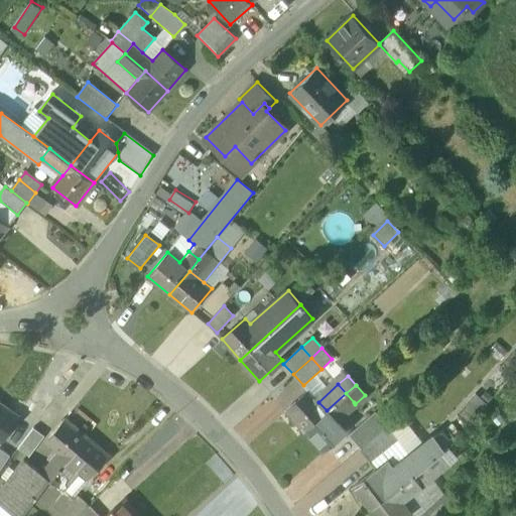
[(318,402),(308,390),(285,410),(304,431),(327,411),(327,410),(318,402)]
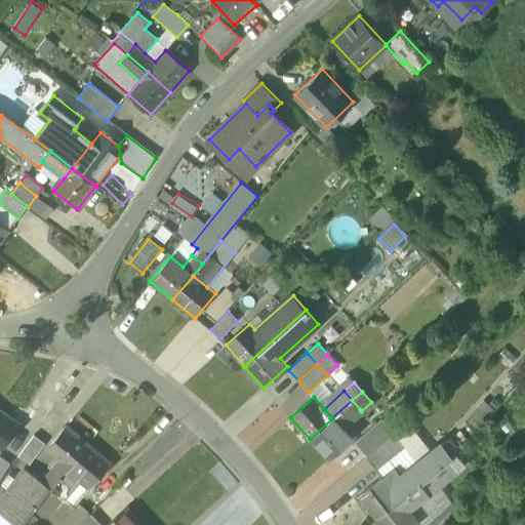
[(360,409),(352,400),(332,417),(340,428),(360,409)]
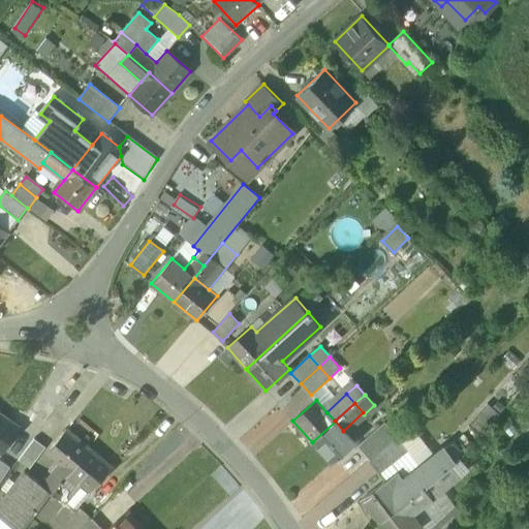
[(0,414),(0,452),(2,453),(20,428),(0,414)]
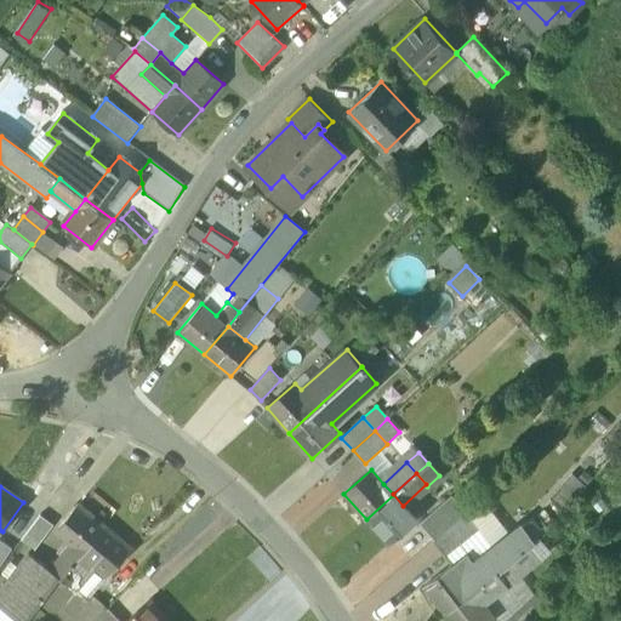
[(393,494),(393,495),(366,519),(389,545),(416,520),(403,506),(393,494)]
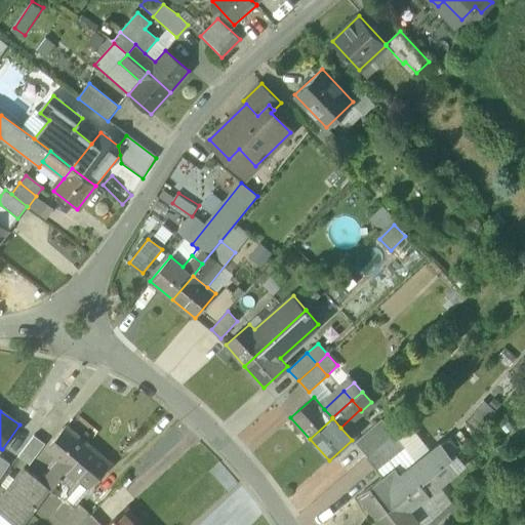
[(380,419),(354,443),(365,457),(393,433),(380,419)]
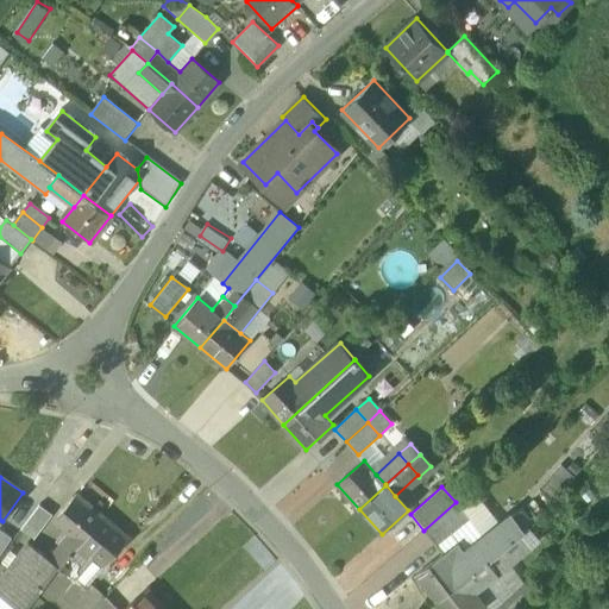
[(104,515),(79,495),(55,522),(69,534),(49,558),(60,566),(104,515)]
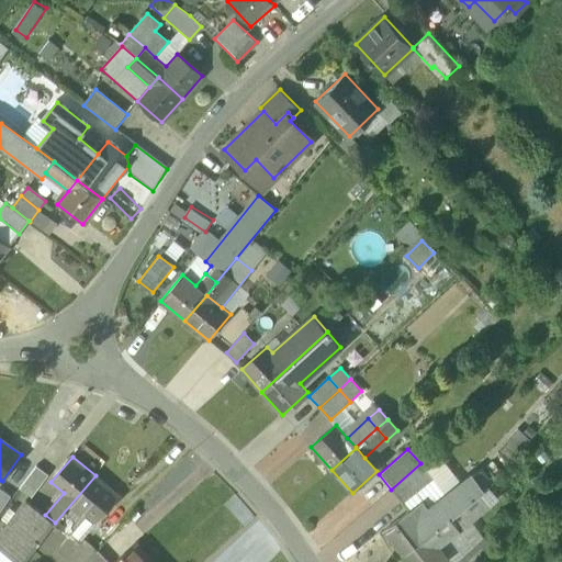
[(420,463),(391,490),(403,504),(433,479),(420,463)]
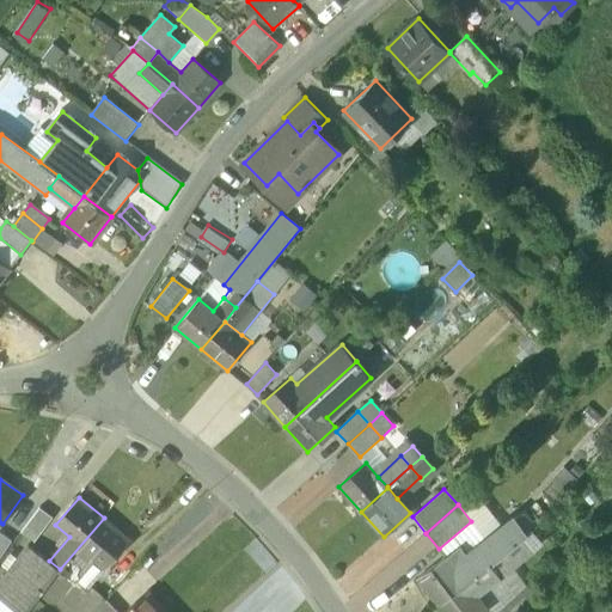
[(40,508),(22,532),(34,543),(53,518),(40,508)]
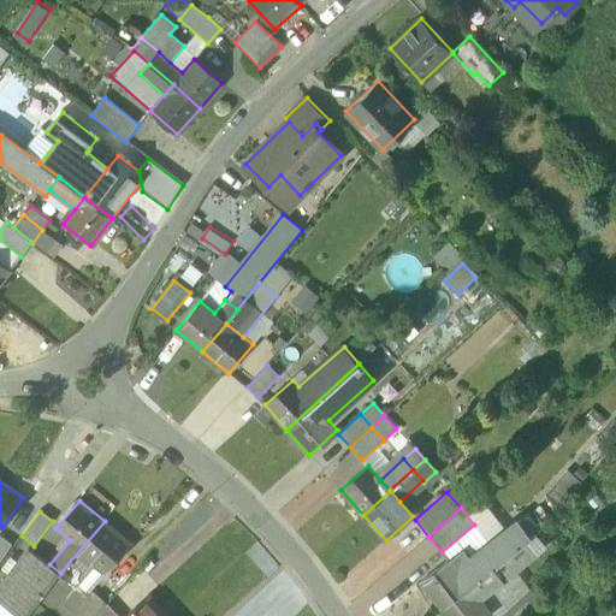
[(540,526),(527,515),(517,522),(528,537),(540,526)]
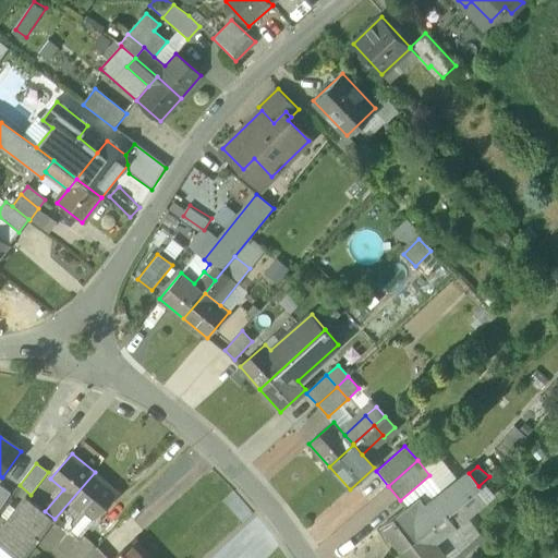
[(118,492),(95,472),(55,519),(64,528),(65,526),(69,530),(83,513),(81,512),(85,507),(97,517),(118,492)]
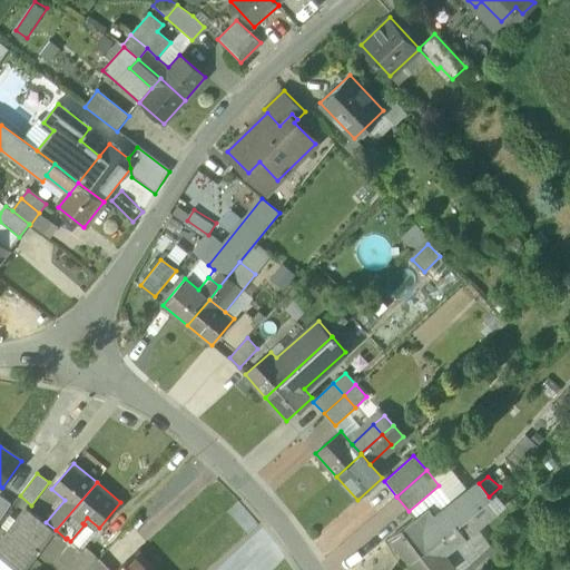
[(434,518),(422,528),(415,519),(414,519),(389,539),(408,563),(434,543),(458,524),(475,511),(487,500),(489,497),(479,483),(434,518)]
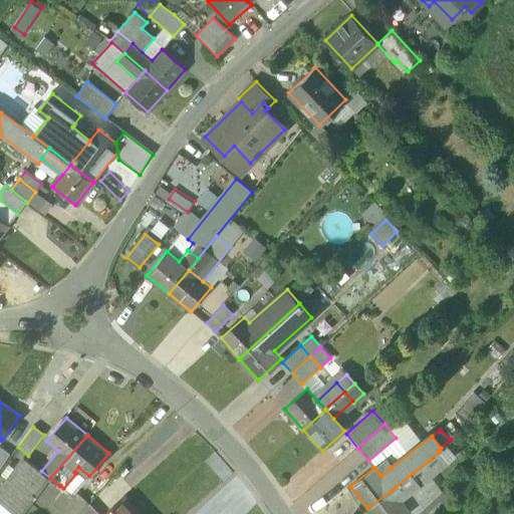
[(396,438),(368,461),(373,468),(374,468),(386,459),(392,467),(410,453),(397,437),(396,438)]
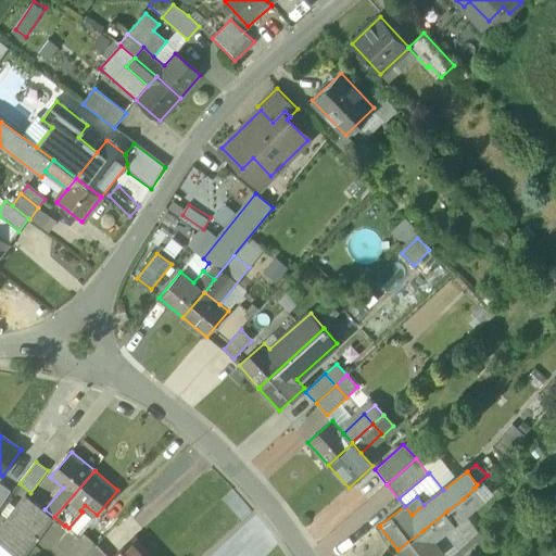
[(464,498),(446,512),(455,522),(483,497),(475,488),(464,498)]
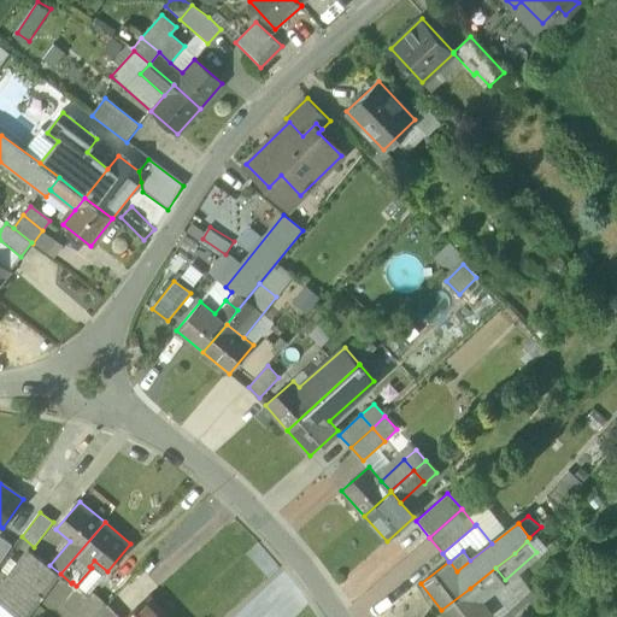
[(50,565),(30,550),(0,588),(0,600),(22,616),(27,616),(46,592),(60,574),(50,565)]
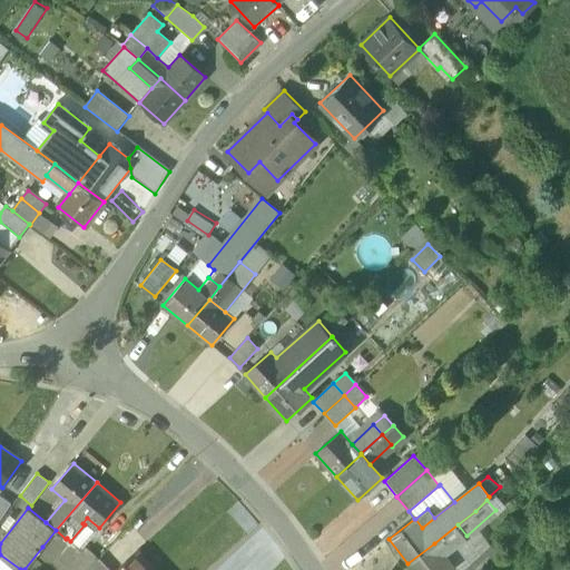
[(458,524),(434,543),(442,553),(467,536),(458,524)]
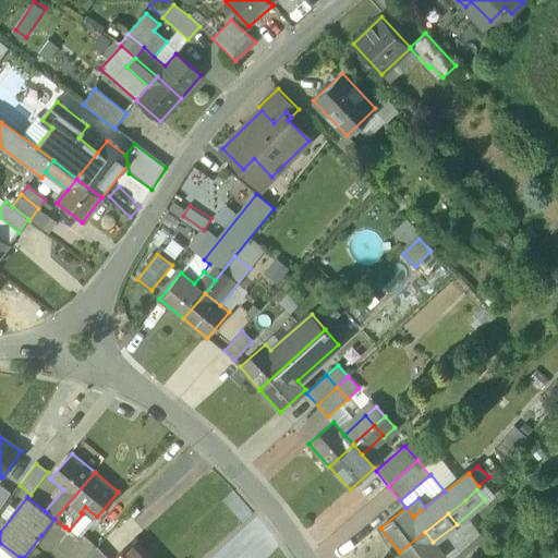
[(425,532),(399,552),(403,557),(439,557),(443,556),(433,542),(425,532)]
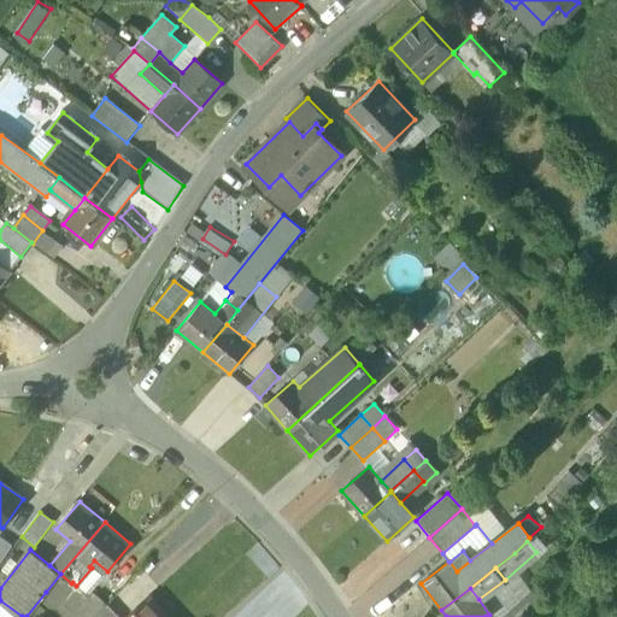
[(529,589),(497,616),(524,616),(530,612),(539,603),(529,589)]
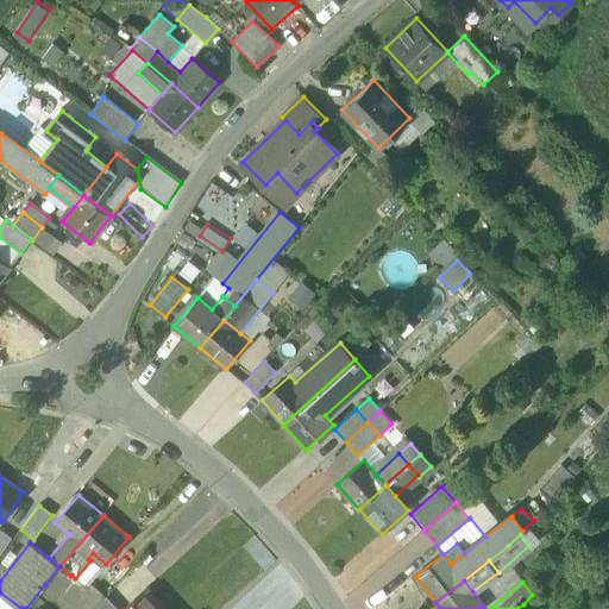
[(165,608),(146,588),(123,608),(165,608)]
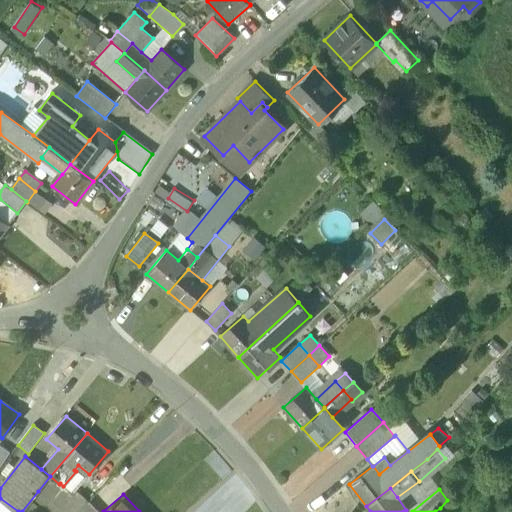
[(18,511),(0,498),(0,511),(18,511)]
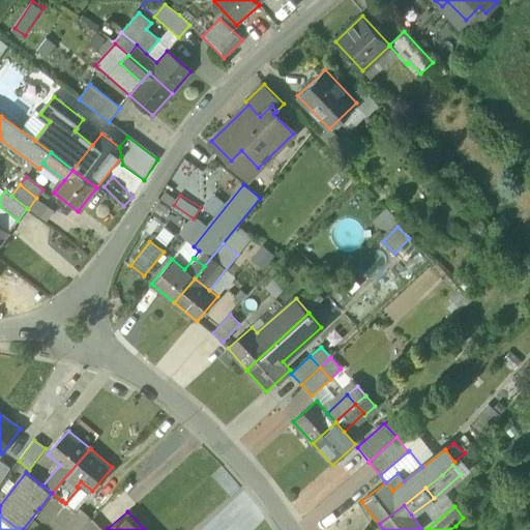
[(93,520),(82,529),(101,529),(102,529),(93,520)]
